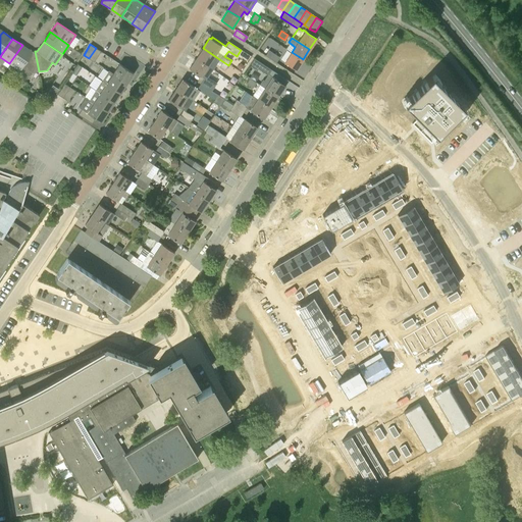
[(30,73),(39,71),(35,51),(32,52),(22,45),(9,63),(20,71),(22,68),(30,73)]
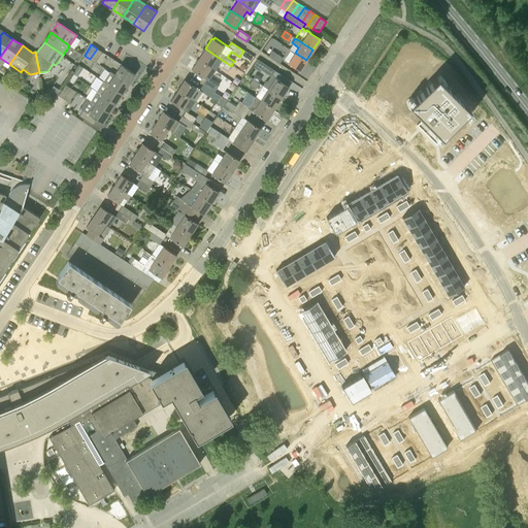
[(90,59),(95,63),(102,52),(97,48),(90,59)]
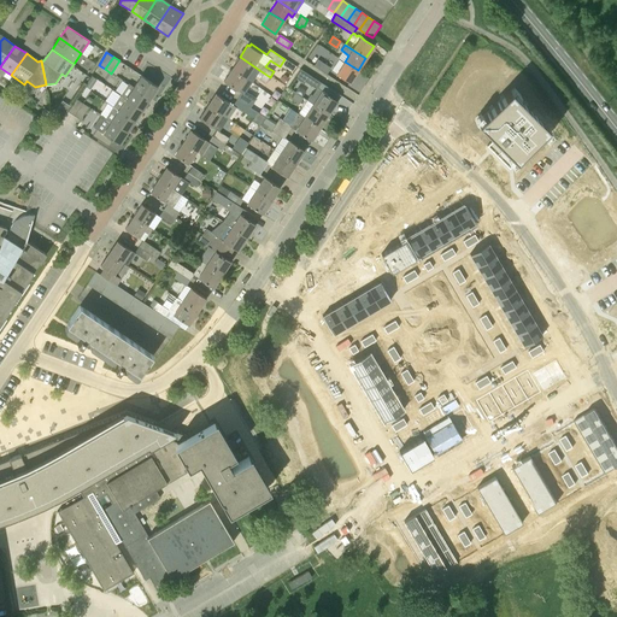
[(231,69),(252,82),(259,70),(240,57),(231,69)]
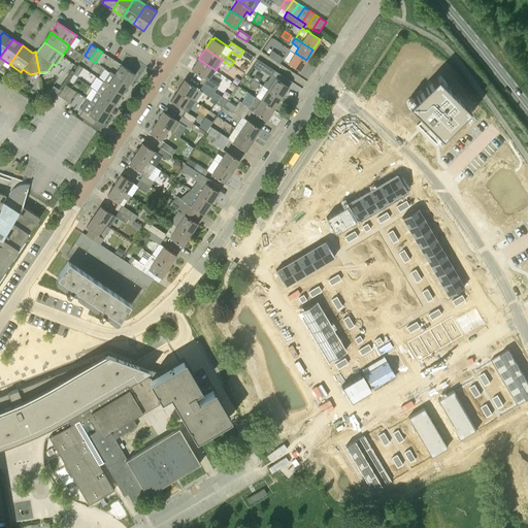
[(279,63),(283,59),(272,52),(269,57),(279,63)]
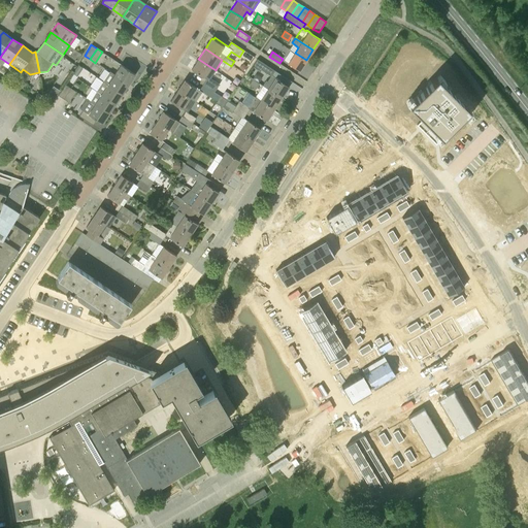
[(306,60),(295,53),(288,63),(299,70),(306,60)]
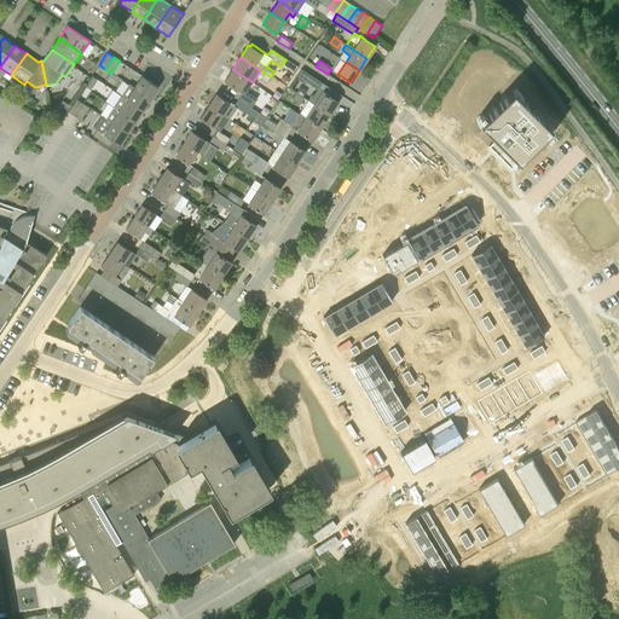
[(247,91),(253,82),(232,69),(224,81),(242,93),(238,99),(249,106),(266,119),(276,105),(272,103),(276,98),(268,93),(265,98),(259,94),(256,97),(247,91)]
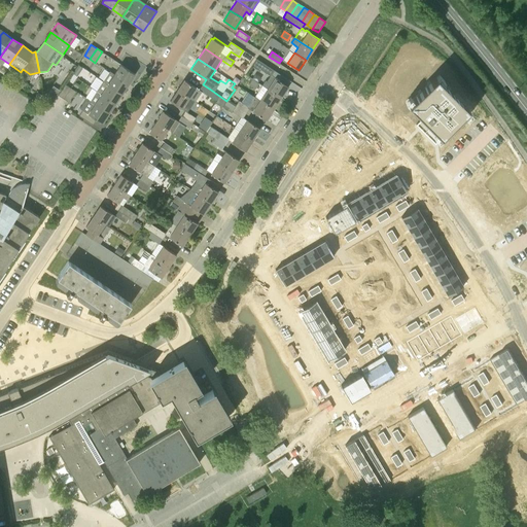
[(260,69),(264,64),(256,59),(252,65),(259,70),(260,69)]
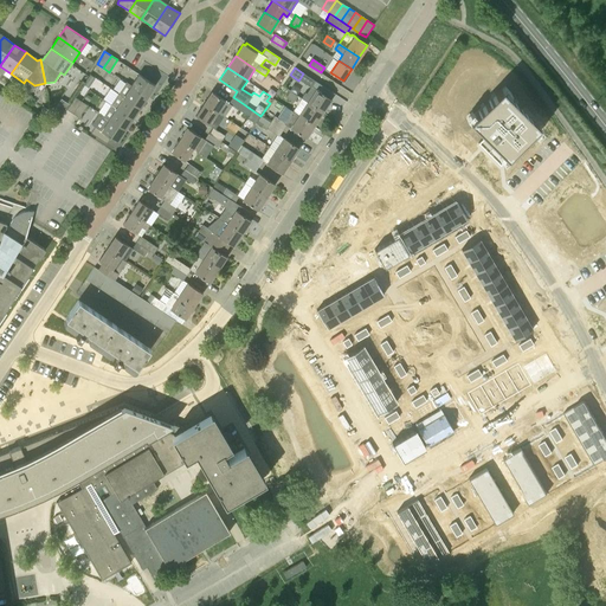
[(260,82),(265,76),(258,71),(255,77),(260,82)]
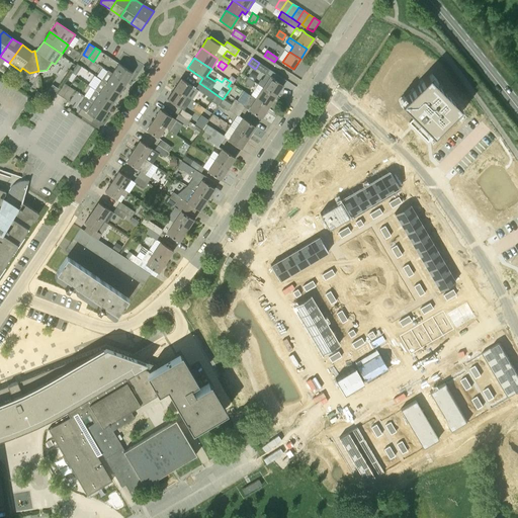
[(266,75),(266,74),(269,69),(259,63),(256,68),(264,74),(266,75)]
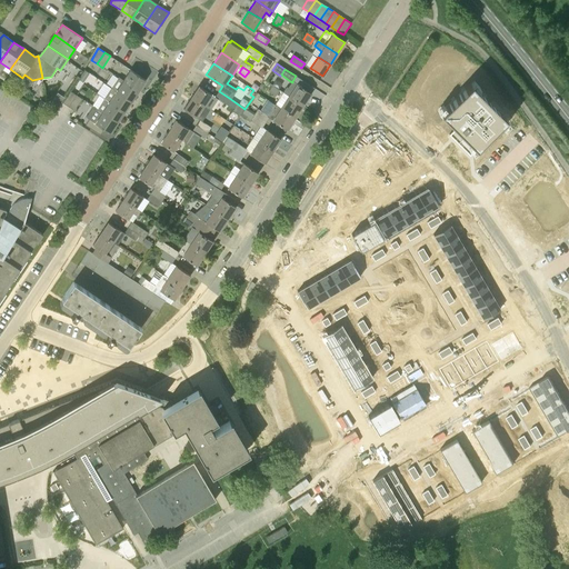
[(130,70),(123,81),(138,90),(146,80),(130,70)]
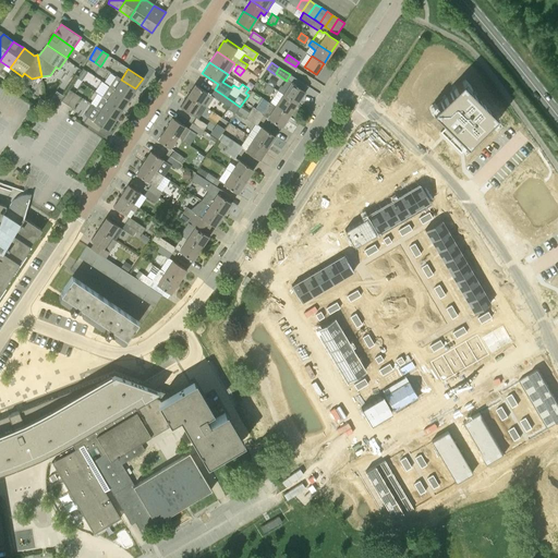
[(109,86),(129,99),(135,88),(121,80),(116,75),(109,86)]
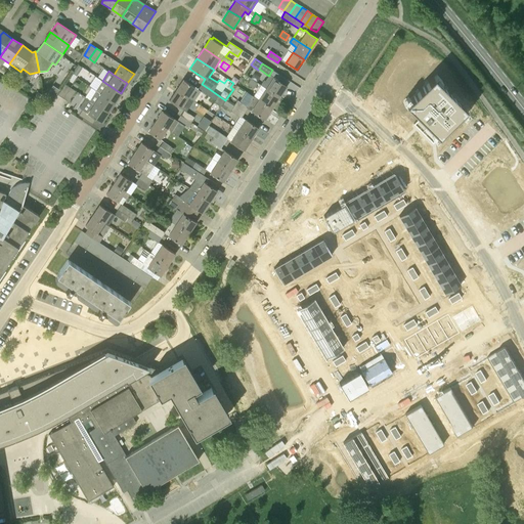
[(267,75),(260,85),(278,97),(287,86),(269,75),(269,76),(267,75)]
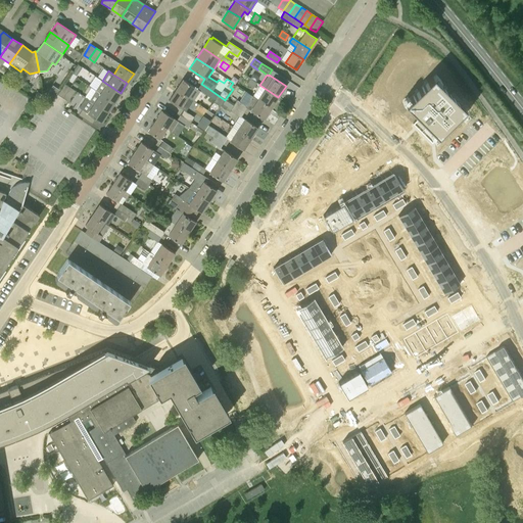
[(432,76),(405,103),(418,117),(425,125),(420,130),(431,142),(465,108),(432,76)]
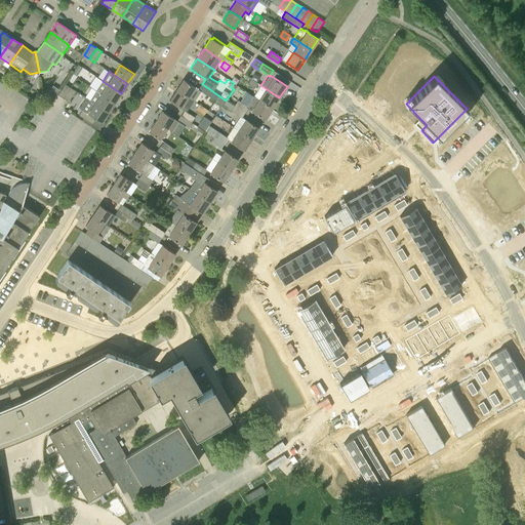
[(258,83),(252,79),(248,85),(254,88),(258,83)]
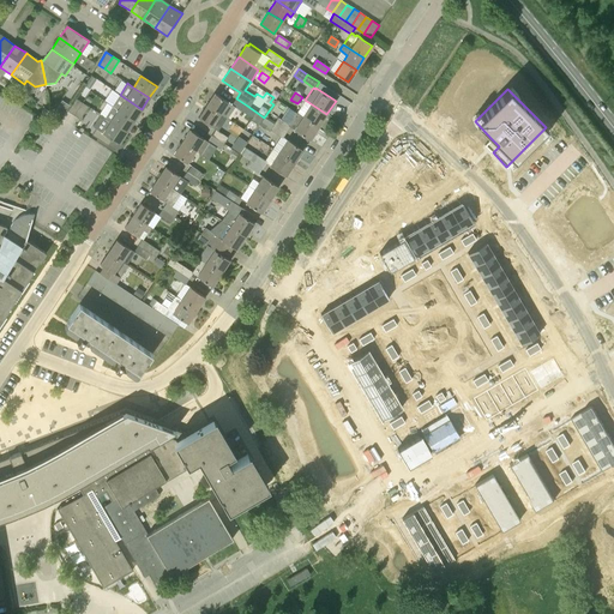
[(206,106),(226,119),(227,119),(235,107),(214,94),(206,106)]
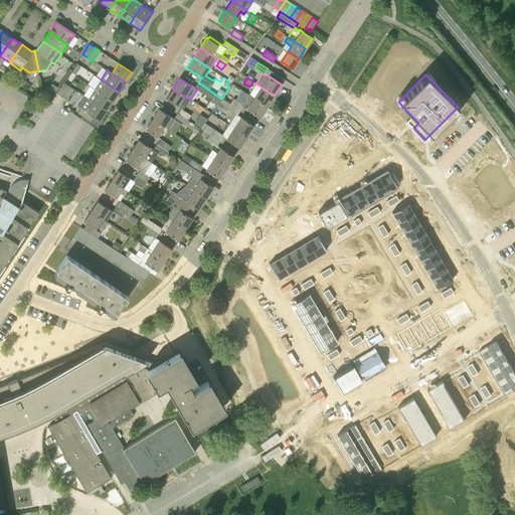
[(95,89),(112,101),(119,92),(101,79),(95,89)]
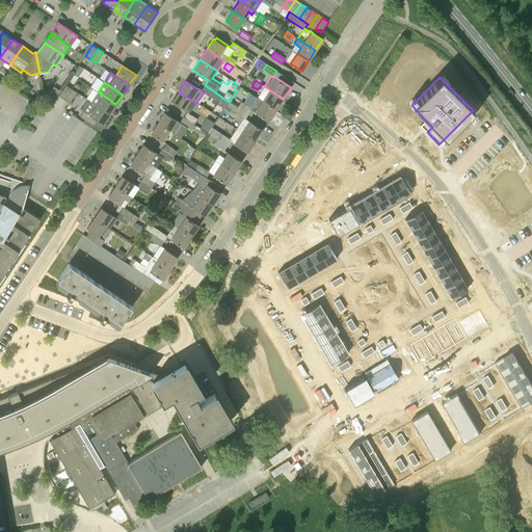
[(58,96),(63,100),(71,88),(65,85),(58,96)]
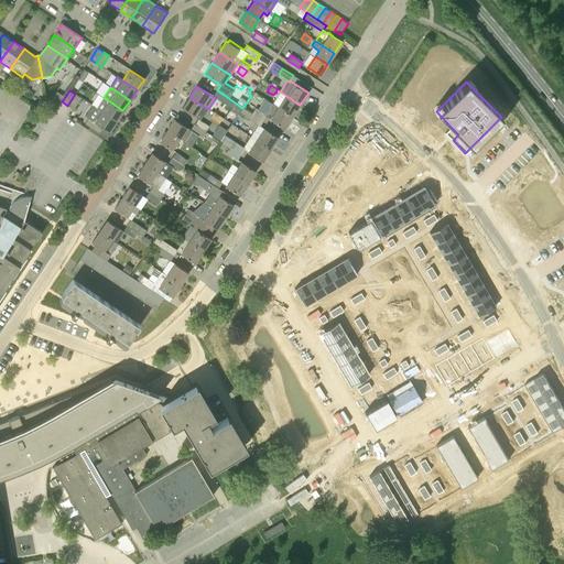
[(272,104),(292,117),(300,105),(280,91),(272,104)]
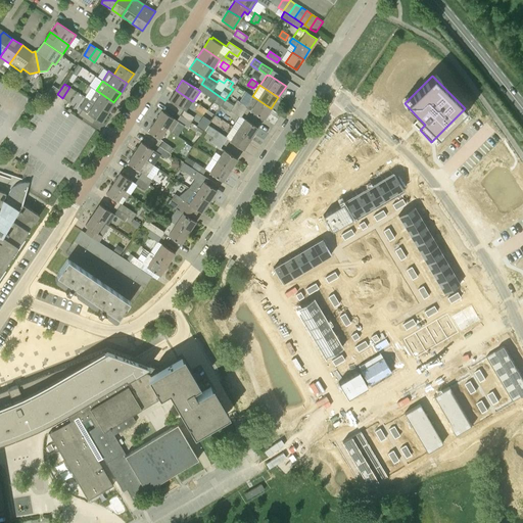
[(69,87),(62,98),(68,101),(76,91),(69,87)]
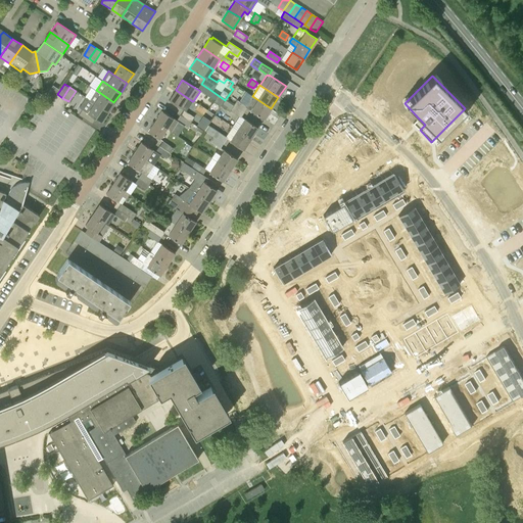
[(93,103),(107,112),(113,102),(96,90),(90,100),(94,102),(93,103)]
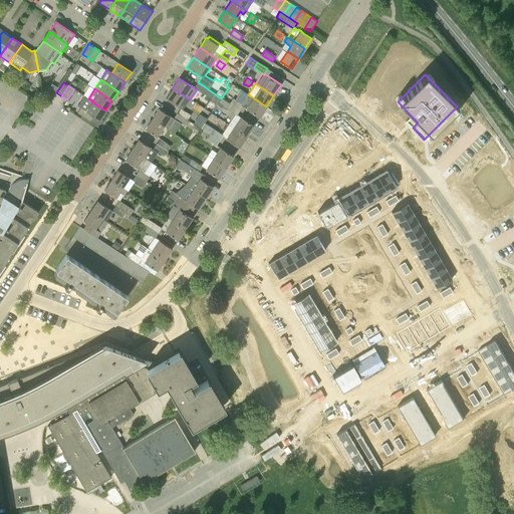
[(188,119),(191,114),(183,109),(189,99),(173,88),(166,98),(180,107),(177,112),(188,119)]
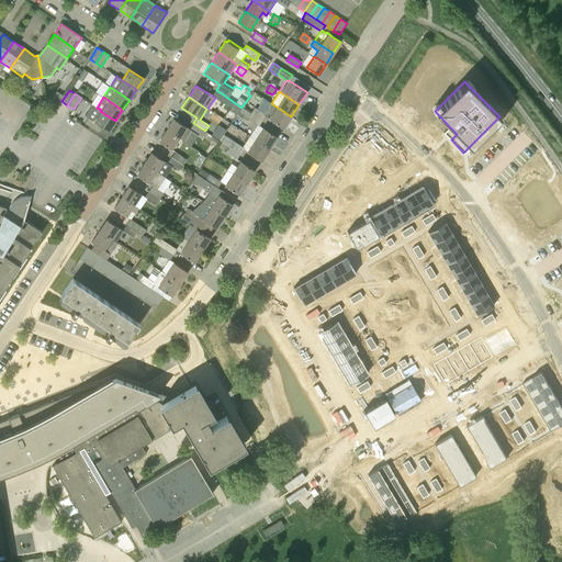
[(238,113),(242,108),(226,97),(223,102),(238,113)]
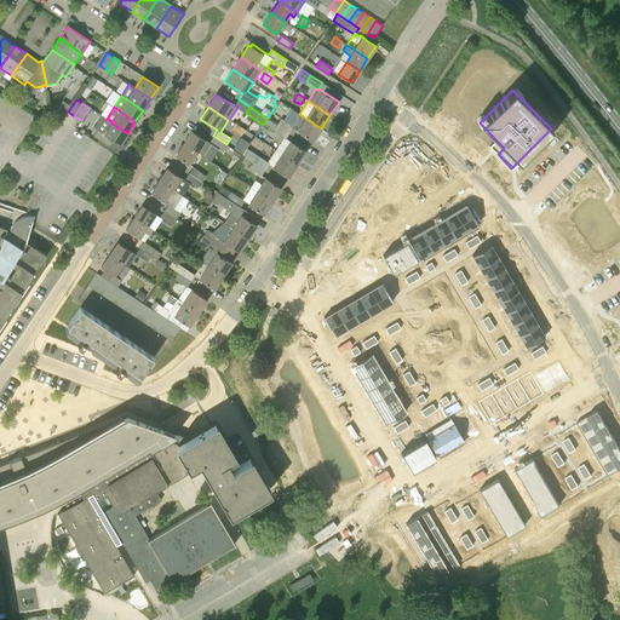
[(56,128),(64,116),(56,112),(50,113),(53,127),(56,128)]
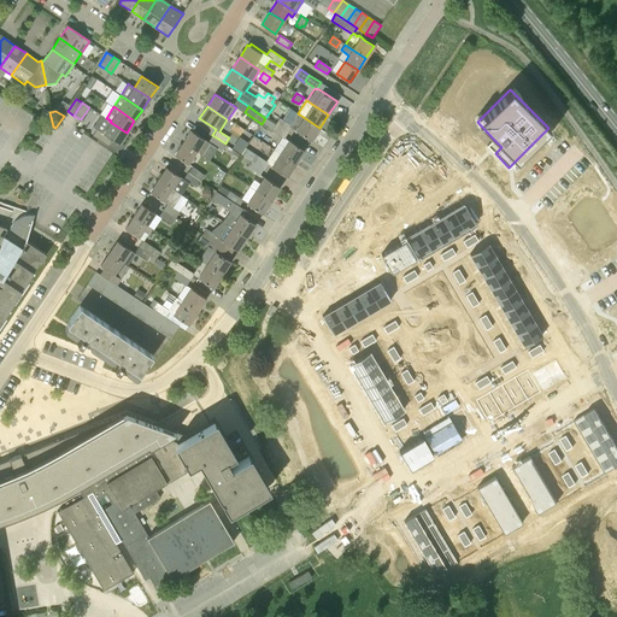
[(319,128),(298,113),(291,124),(293,125),(292,128),(311,140),(319,128)]
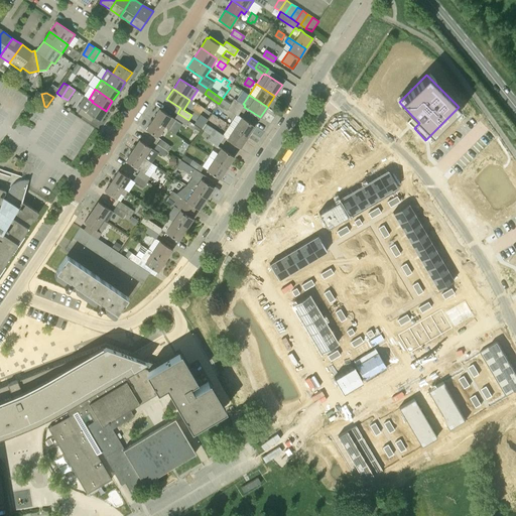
[(241,111),(244,107),(245,105),(243,104),(234,98),(230,104),(241,111)]
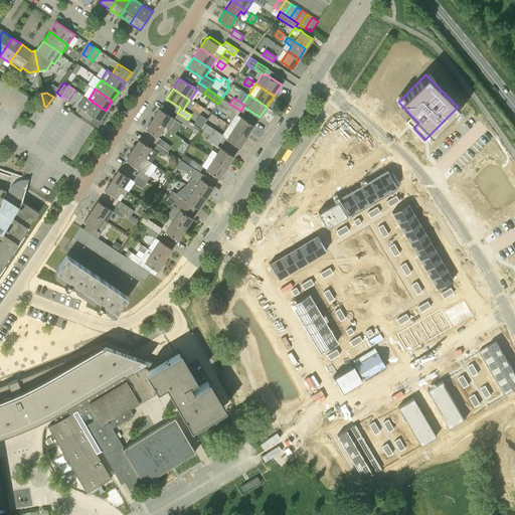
[(86,110),(83,109),(79,115),(91,122),(94,117),(100,121),(106,111),(92,102),(86,110)]
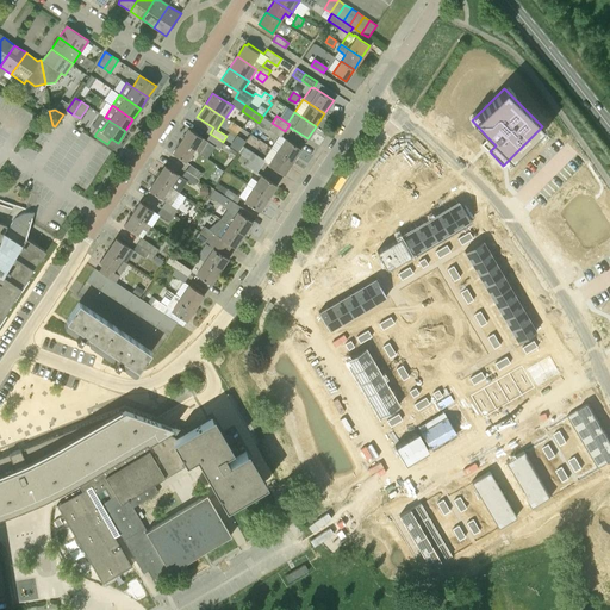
[(268,129),(281,137),(285,131),(272,123),(268,129)]
